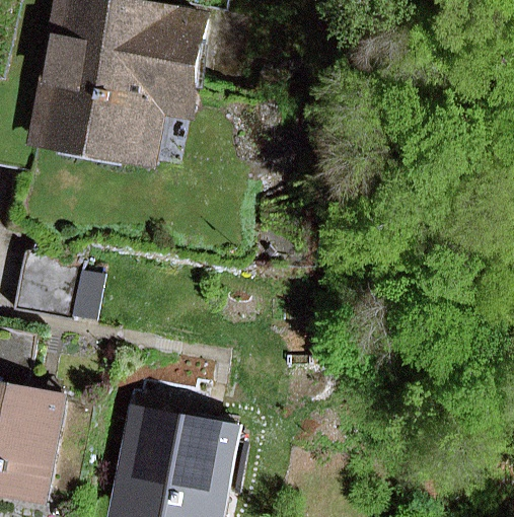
[(204,19),(101,0),(63,0),(46,87),(0,78),(0,141),(14,145),(17,133),(37,136),(60,141),(124,153),(147,157),(157,103),(187,109),(191,87),(200,42),(204,19)]
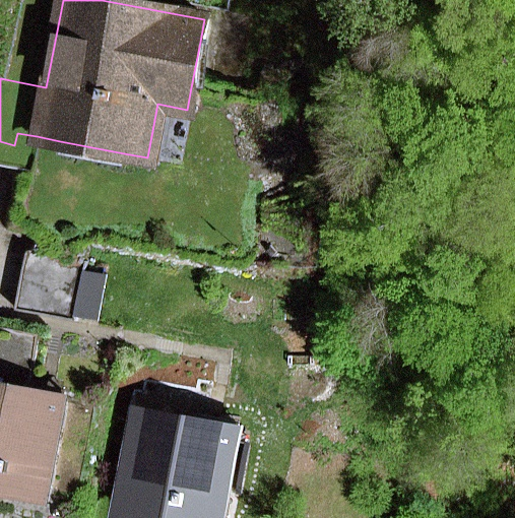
[(191,87),(203,89),(211,45),(200,42),(191,87)]
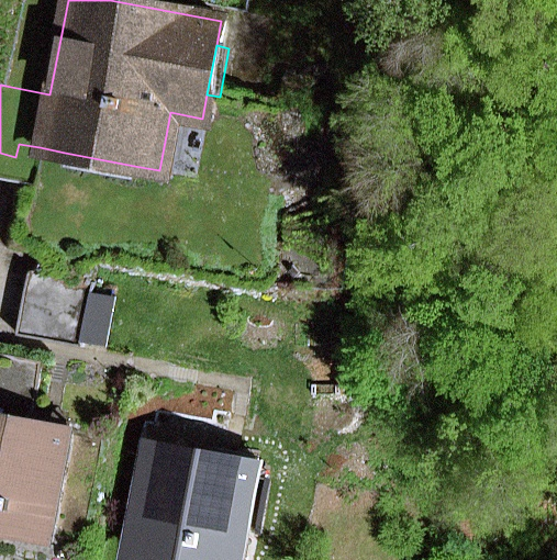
[(0,177),(33,185),(40,147),(19,144),(15,157),(0,153),(0,177)]
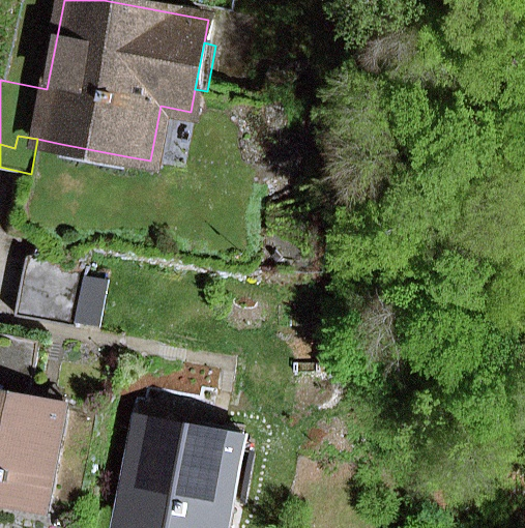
[(124,169),(126,156),(61,144),(59,156),(124,169)]
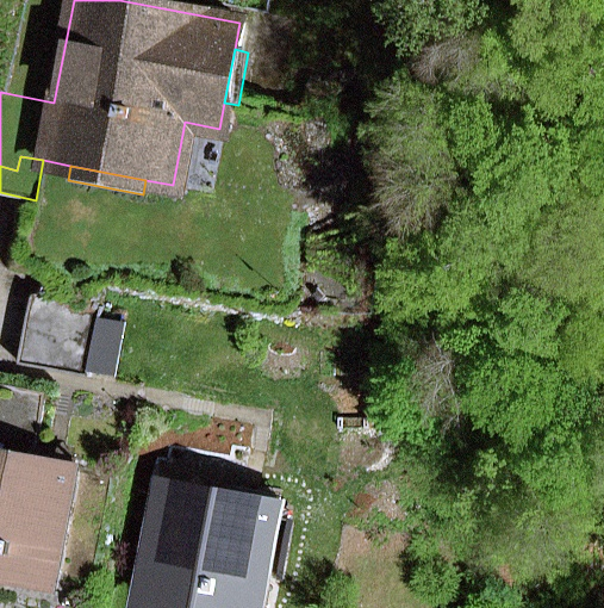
[(86,377),(99,306),(29,293),(16,364),(86,377)]
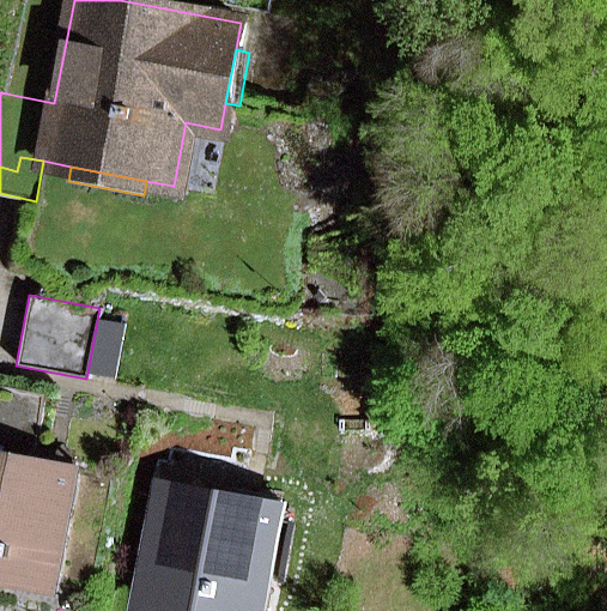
[(31,455),(42,395),(0,387),(0,557),(7,560),(5,576),(48,585),(68,472),(66,472),(65,478),(29,471),(31,455)]
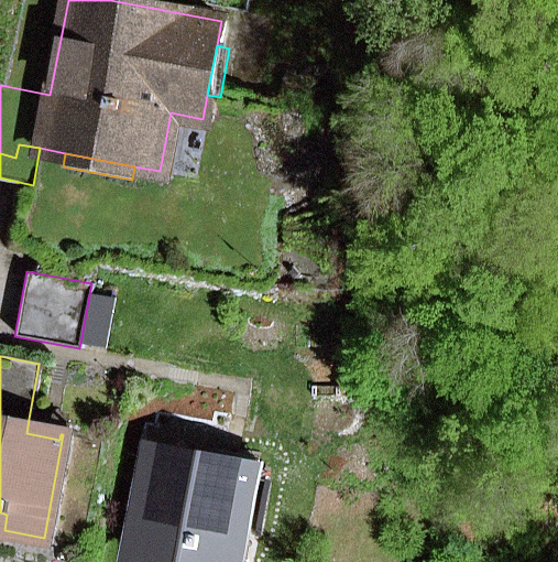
[(61,434),(63,434),(65,427),(29,419),(26,433),(59,440),(61,434)]
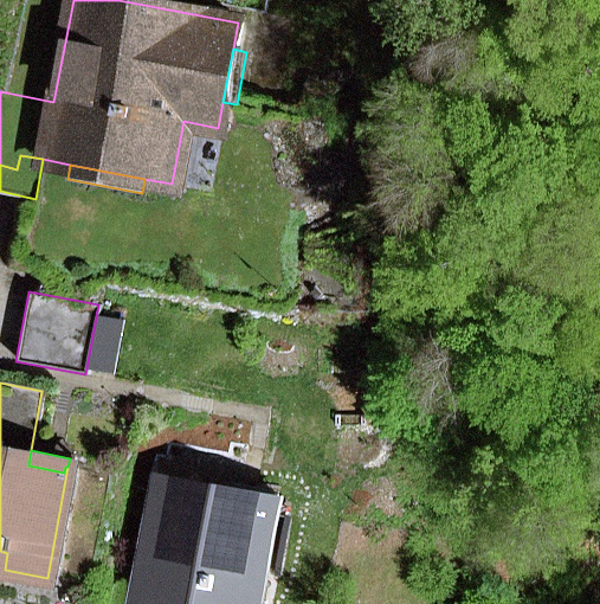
[(212,591),(208,603),(252,603),(273,495),(233,488),(231,498),(161,484),(143,578),(212,591)]
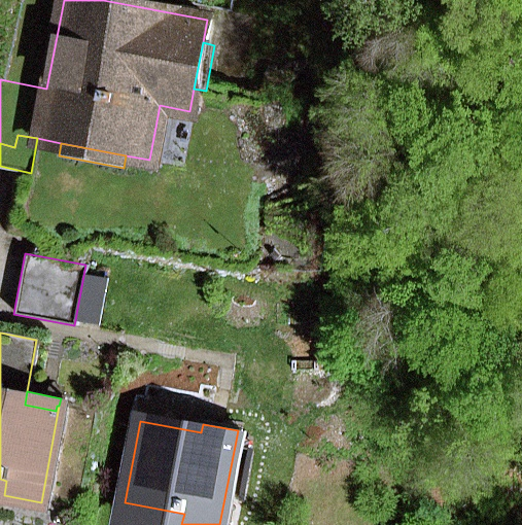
[(122,518),(160,524),(181,524),(184,514),(125,502),(122,518)]
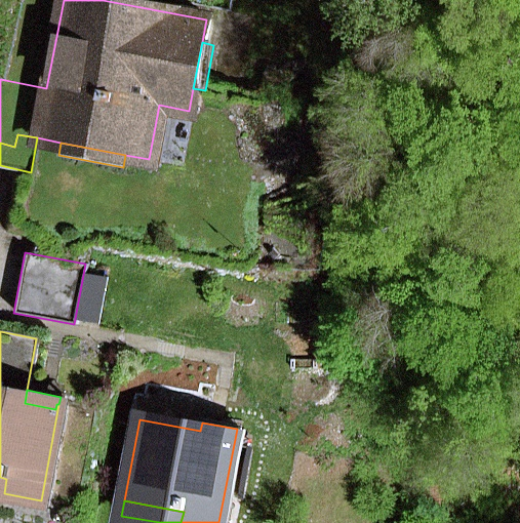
All buildings are outlined.
